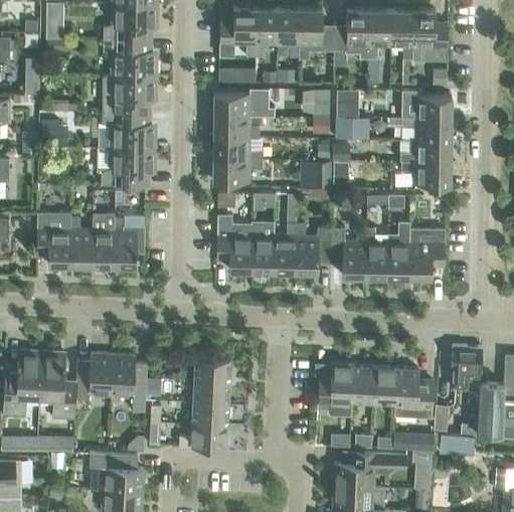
[(157,19),(157,5),(113,4),(113,26),(104,28),(104,40),(150,41),(150,29),(153,29),(153,19),(157,19)]
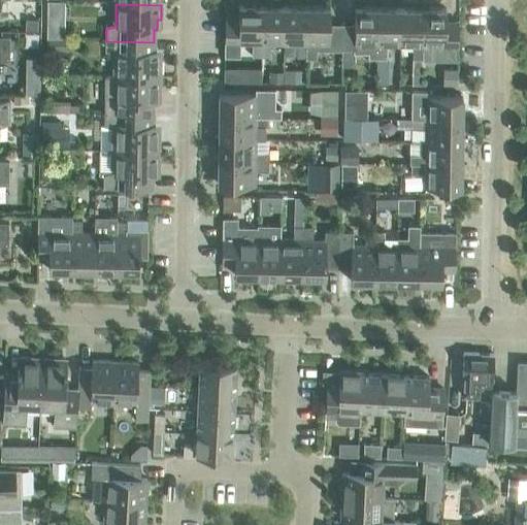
[(263,9),(239,9),(239,22),(226,22),(225,59),(240,60),(240,46),(253,46),(253,60),(262,60),(263,9)]
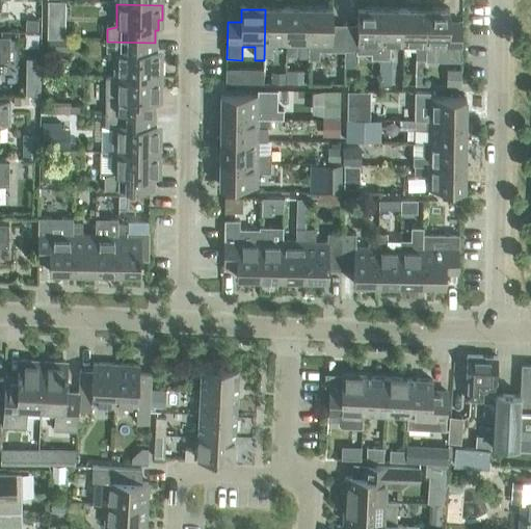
[(287,9),(265,9),(264,60),(273,60),(273,47),(287,47),(287,9)]
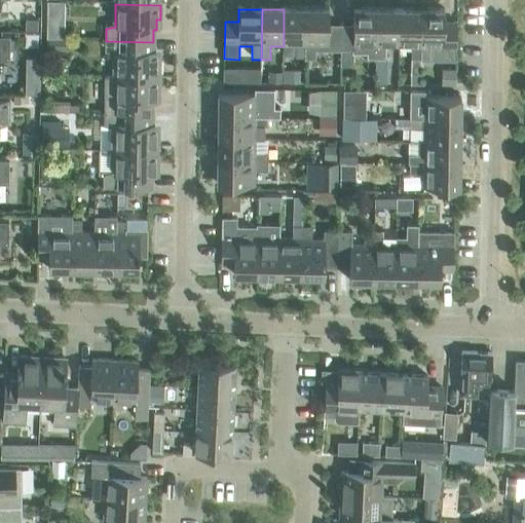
[(296,60),(305,60),(306,10),(284,9),(284,46),(296,47),(296,60)]
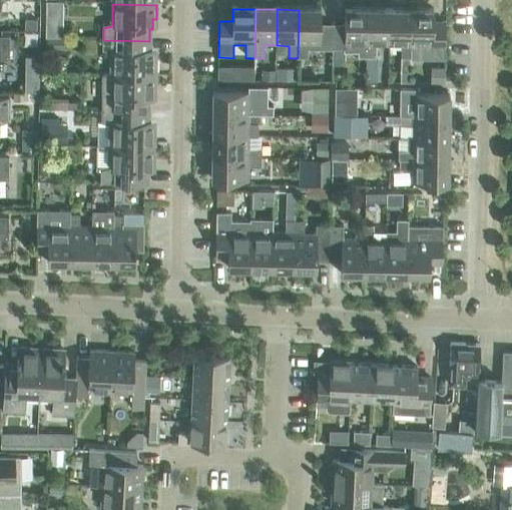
[(298,58),(307,59),(307,51),(333,51),(333,27),(321,27),(321,10),(299,10),(298,58)]
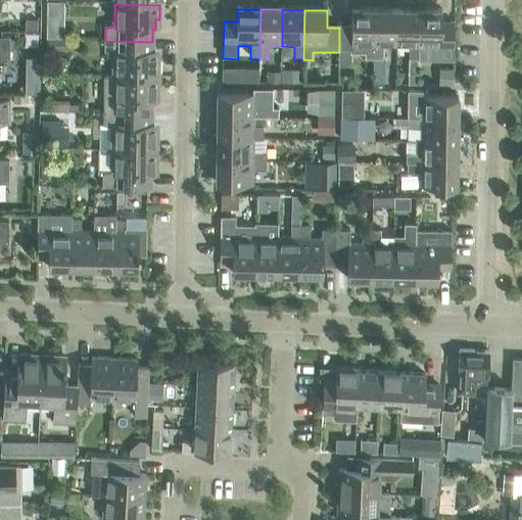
[(352,55),(365,56),(365,60),(374,60),(375,11),(352,10),(351,28),(339,28),(339,52),(352,52),(352,55)]
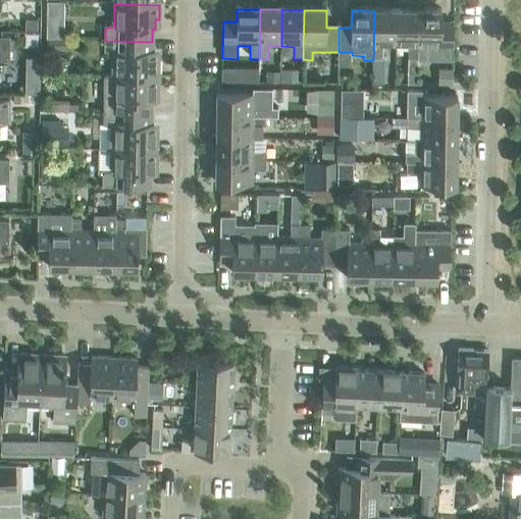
[(374,11),(373,60),(382,61),(383,48),(396,48),(397,11),(374,11)]
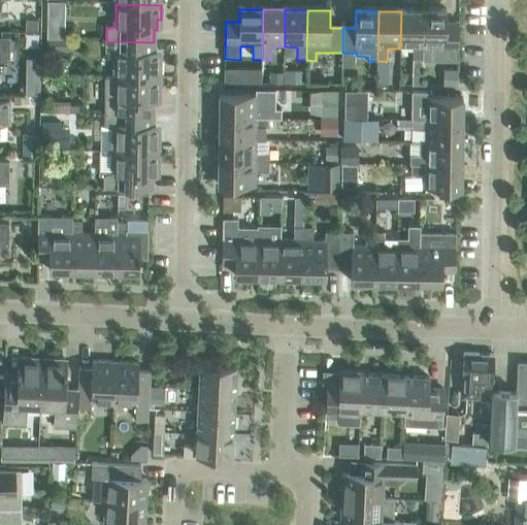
[(401,11),(400,48),(414,48),(414,62),(423,62),(423,11),(401,11)]
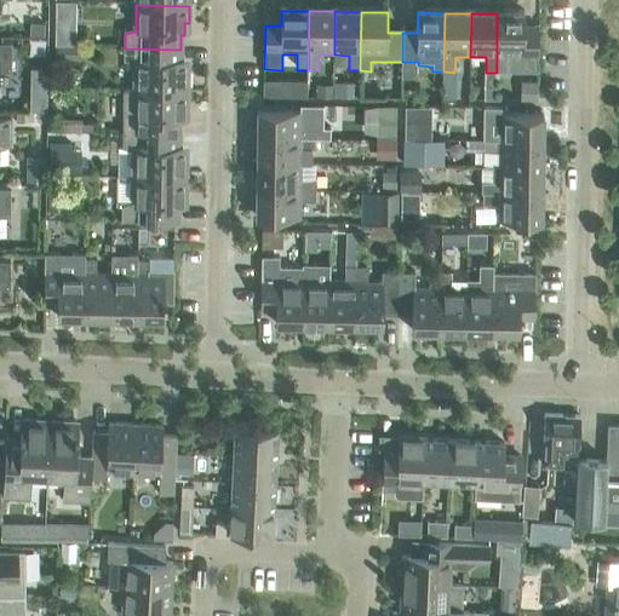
[(497,13),(497,73),(508,73),(508,57),(538,58),(539,28),(525,28),(525,13),(497,13)]
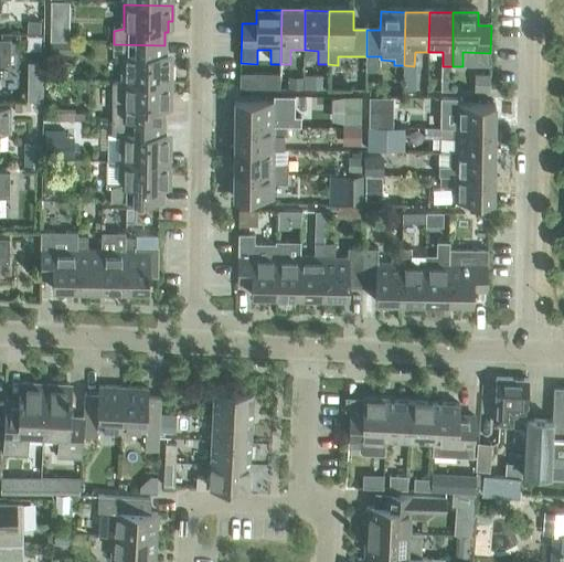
[(51,23),(51,43),(70,43),(70,23),(51,23)]
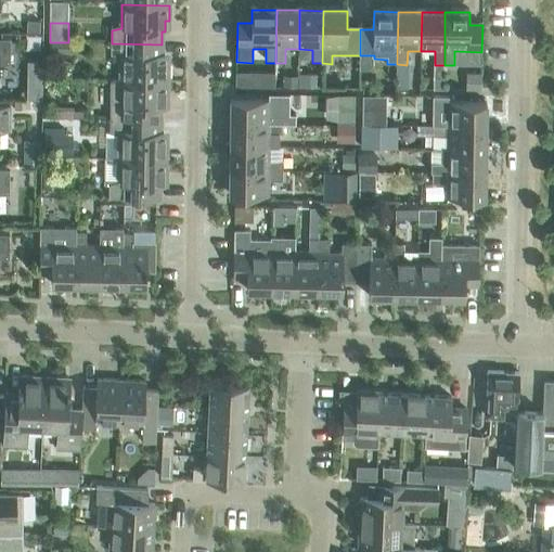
[(28,24),(27,36),(40,36),(40,24),(28,24)]
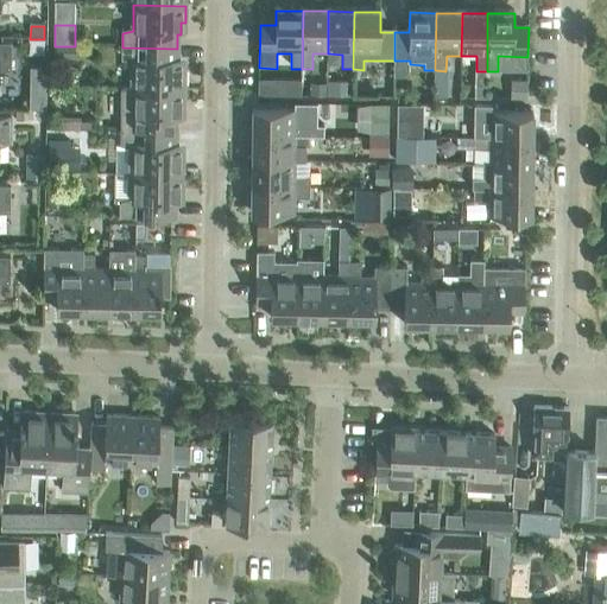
[(0,72),(12,72),(12,45),(0,45),(0,72)]
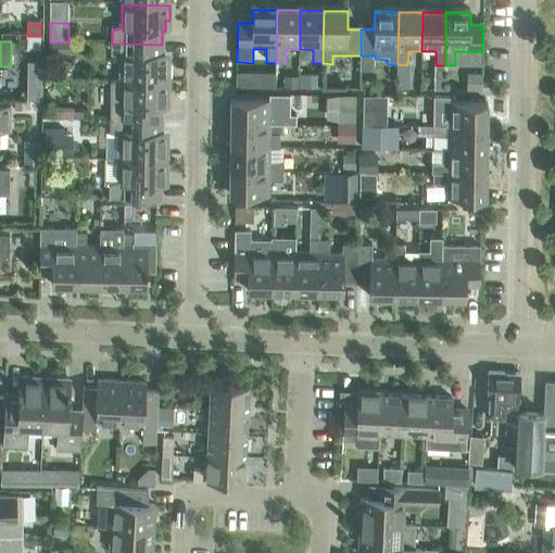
[(51,44),(50,57),(73,57),(73,45),(51,44)]
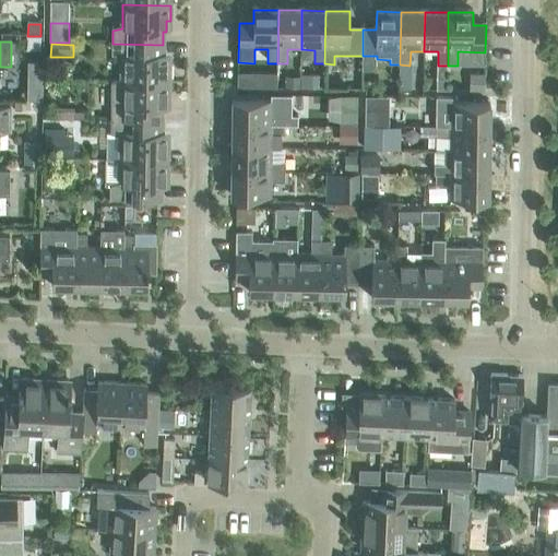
[(163,58),(163,45),(113,44),(111,58),(122,60),(121,83),(169,84),(170,69),(166,69),(166,58),(163,58)]
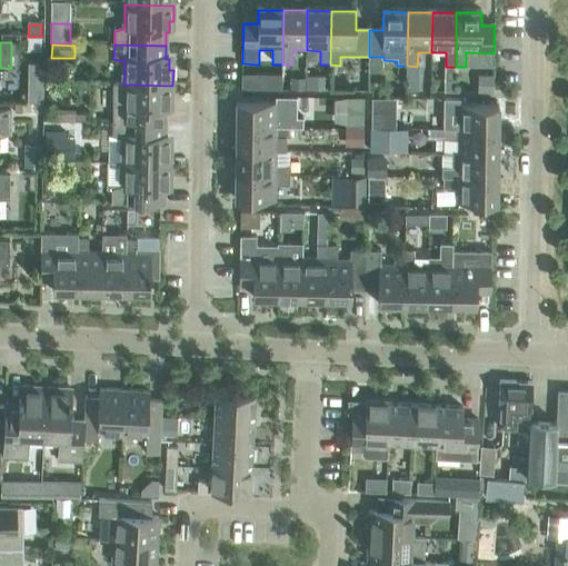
[(330,96),(330,81),(308,80),(307,96),(330,96)]
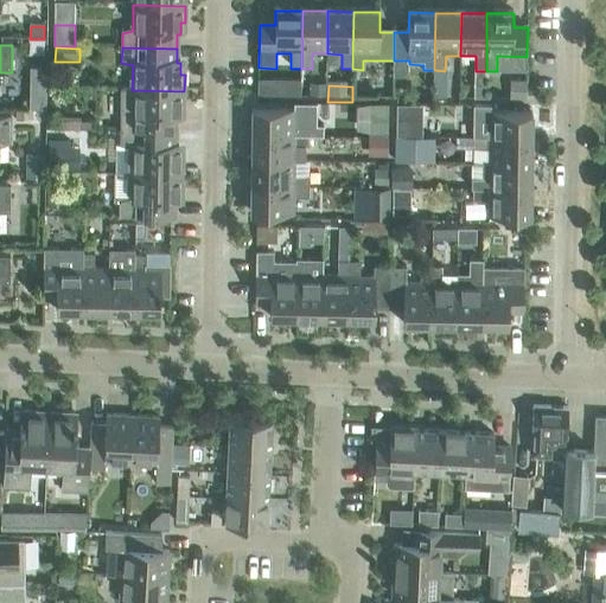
[(311,87),(311,98),(326,98),(326,87),(311,87)]
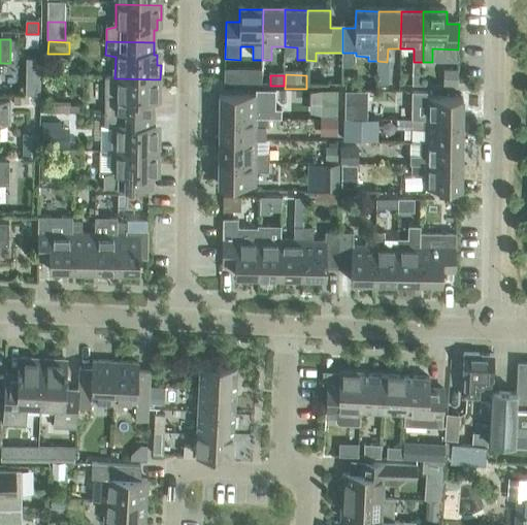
[(422,88),(422,76),(413,76),(413,88),(422,88)]
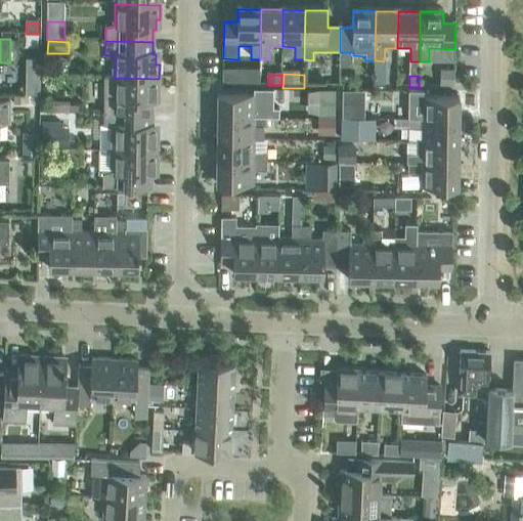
[(441,87),(454,87),(454,76),(441,76),(441,87)]
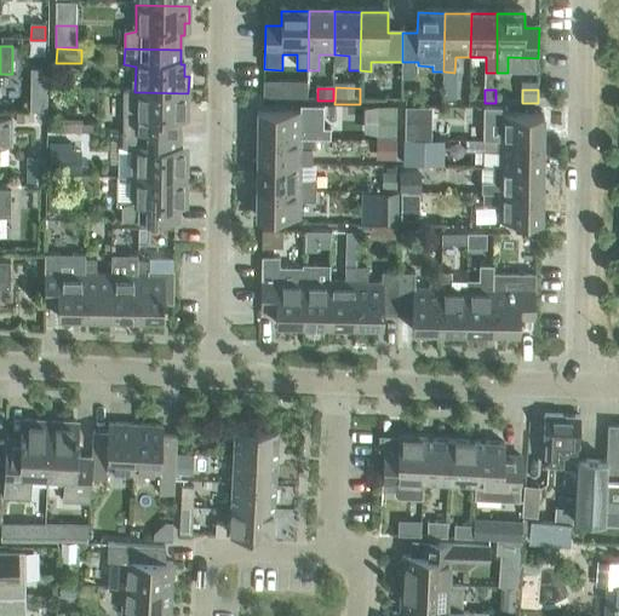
[(124,92),(124,136),(135,136),(179,137),(179,122),(183,122),(183,110),(188,110),(188,93),(135,92),(124,92)]
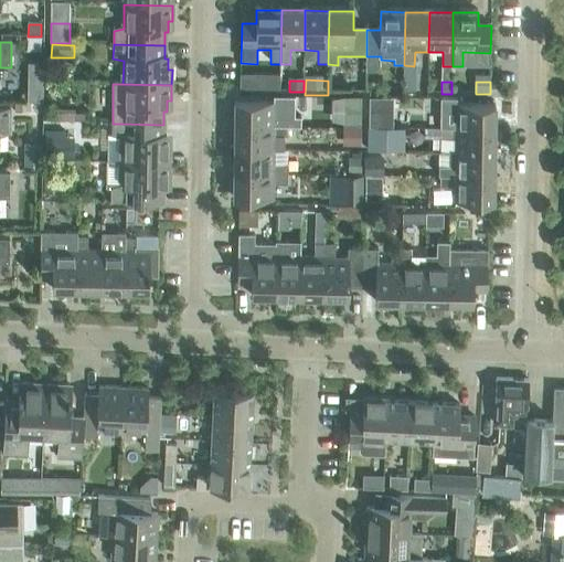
[(28,85),(28,104),(42,104),(42,85),(28,85)]
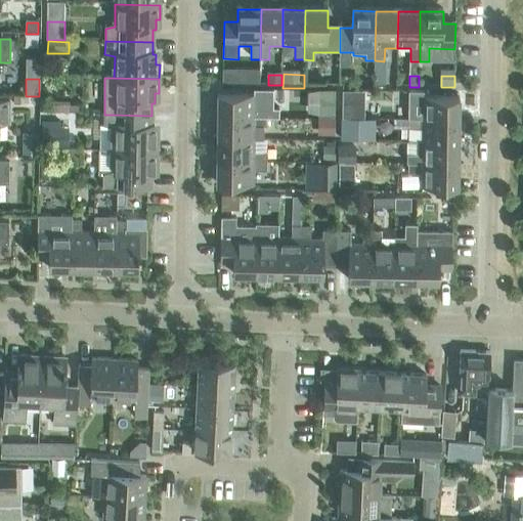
[(336,94),(320,94),(320,118),(336,119),(336,94)]
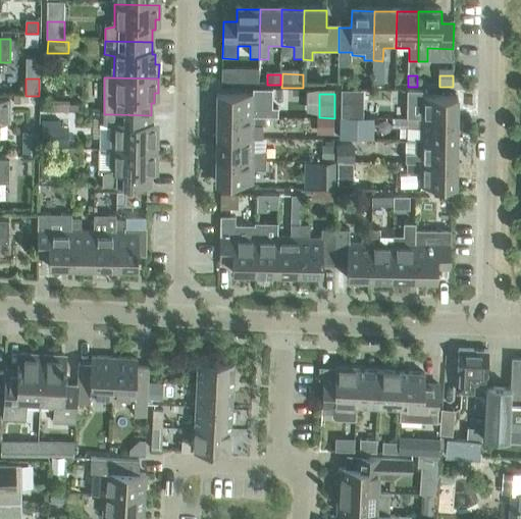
[(217,118),(267,119),(267,110),(254,109),(254,96),(221,95),(217,95),(217,118)]
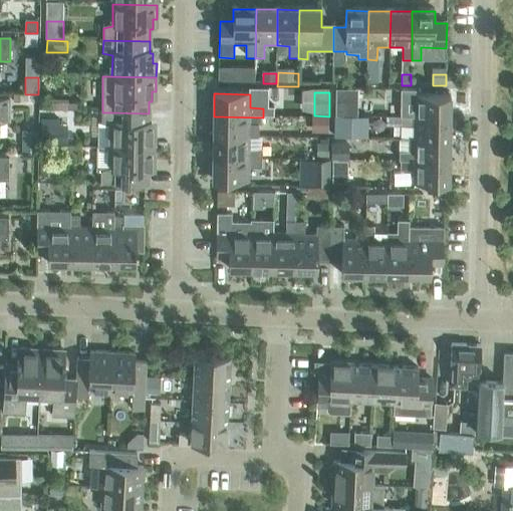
[(354,94),(337,93),(336,113),(354,113),(354,94)]
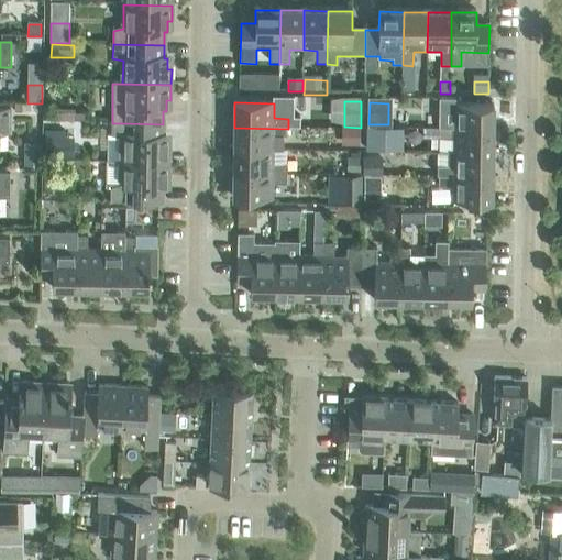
[(440,121),(440,131),(494,131),(494,107),(454,106),(454,121),(440,121)]
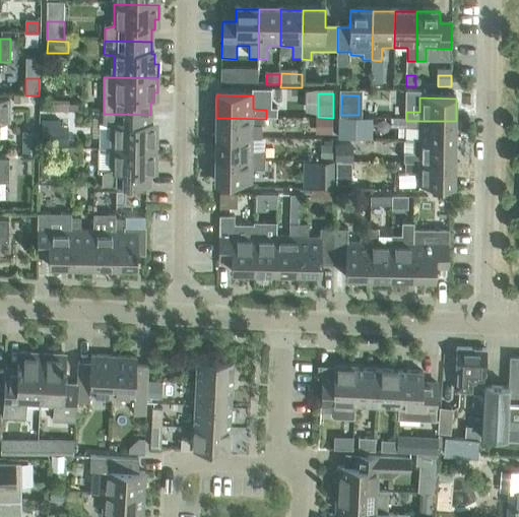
[(0,123),(9,124),(10,101),(0,100),(0,123)]
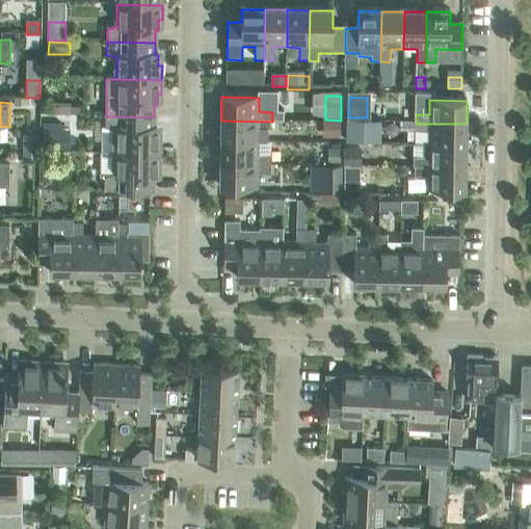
[(154,117),(115,116),(106,116),(105,130),(115,132),(114,154),(160,155),(160,140),(156,139),(157,130),(154,130),(154,117)]
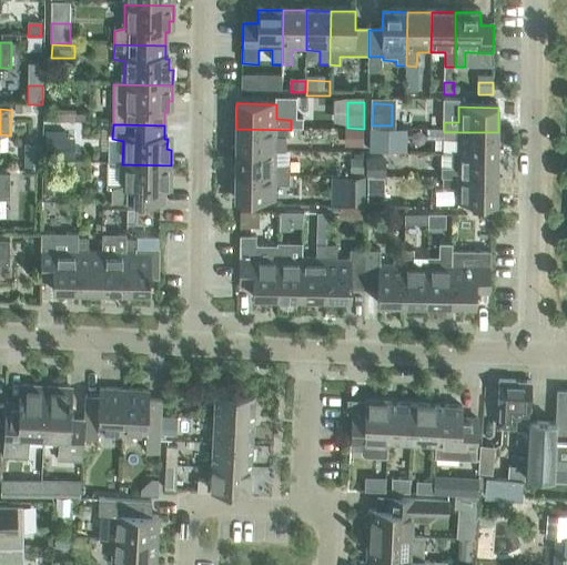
[(286,153),(286,140),(290,140),(291,130),(236,129),(235,152),(275,153),(286,153)]
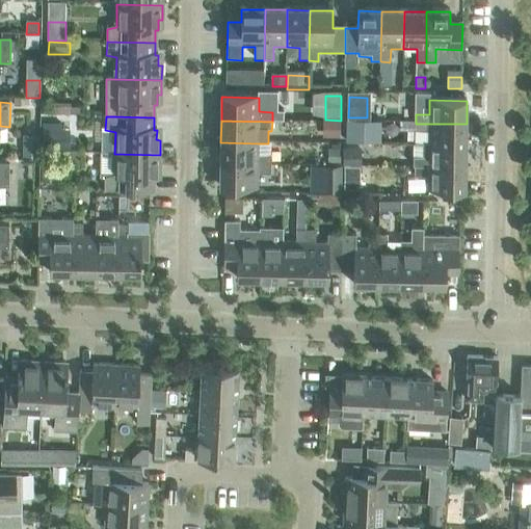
[(324,139),(340,140),(341,123),(325,123),(324,139)]
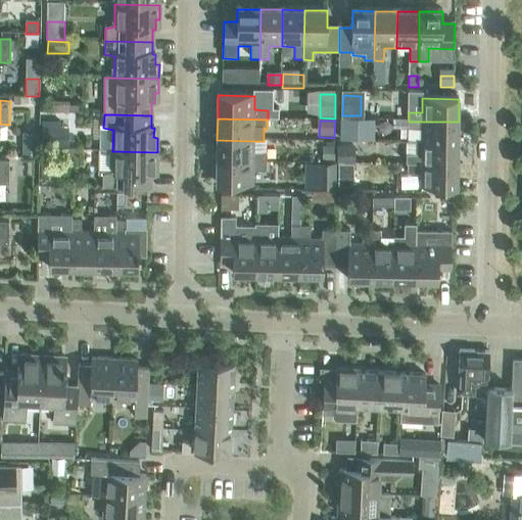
[(342,121),(342,125),(341,141),(341,142),(374,142),(375,121),(364,121),(342,121)]
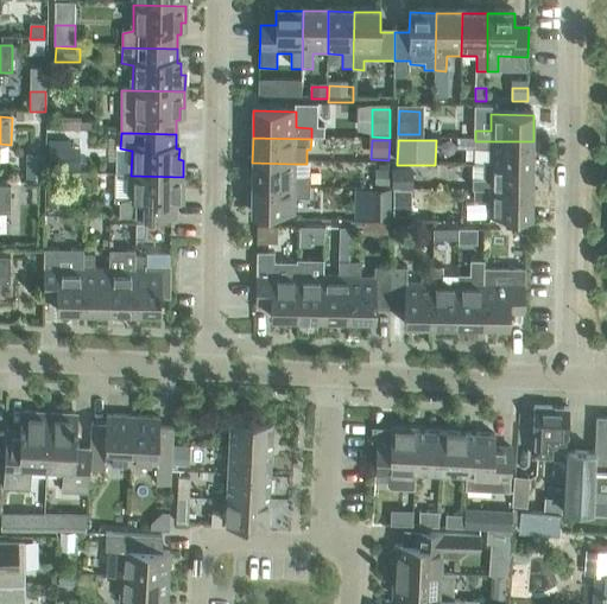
[(491,152),(489,166),(532,167),(533,141),(475,141),(475,152),(491,152)]
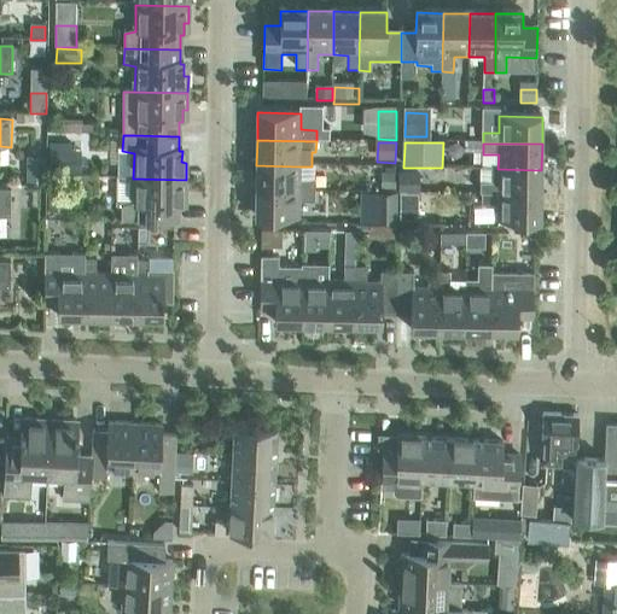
[(50,155),(50,175),(70,175),(70,155),(71,147),(50,147),(50,155)]
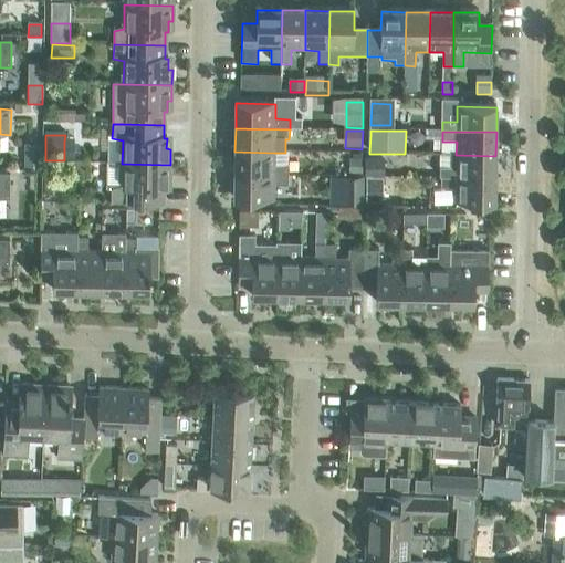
[(234,176),(289,177),(289,167),(274,167),(274,153),(234,152),(234,176)]
